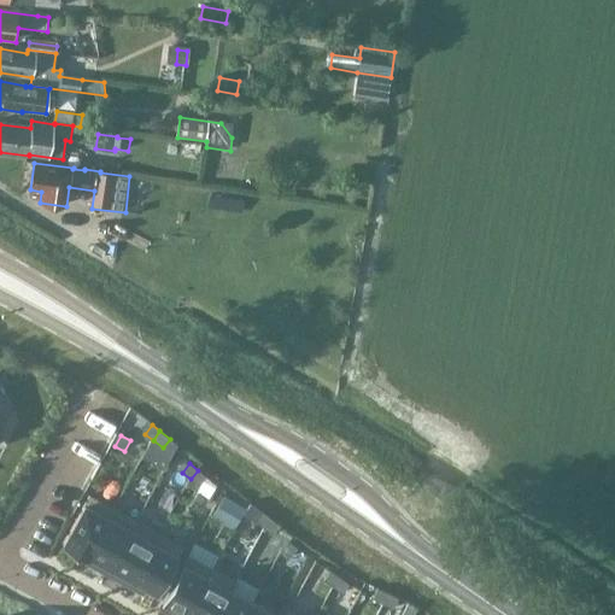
[(198,470),(191,479),(200,487),(208,478),(199,470),(198,470)]
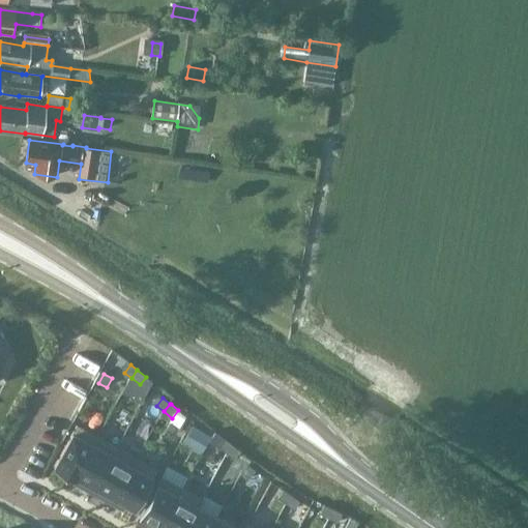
[(78,480),(78,479),(76,478),(98,438),(79,427),(56,468),(78,480)]
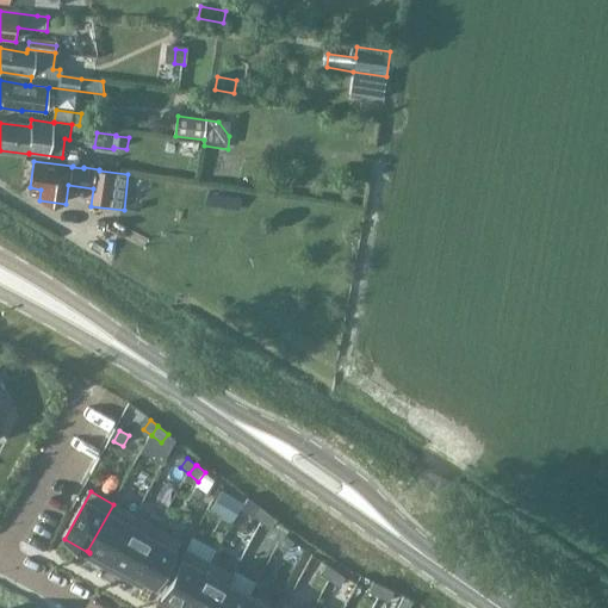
[(244,506),(224,492),(218,502),(239,515),(244,506)]
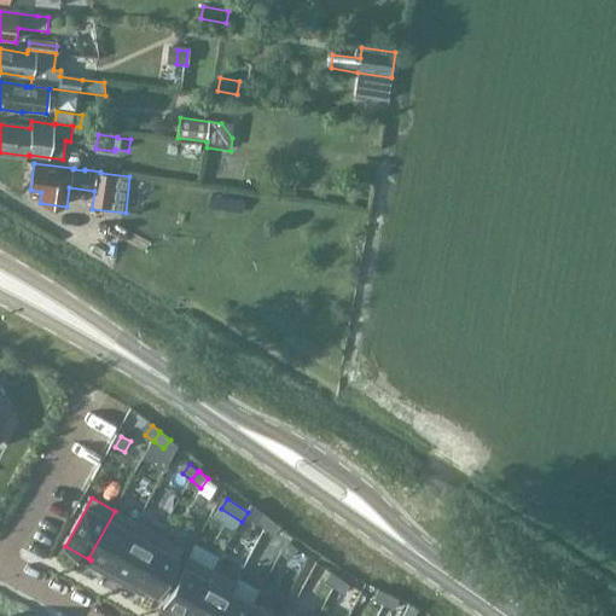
[(88,558),(91,559),(111,570),(138,523),(115,511),(88,558)]
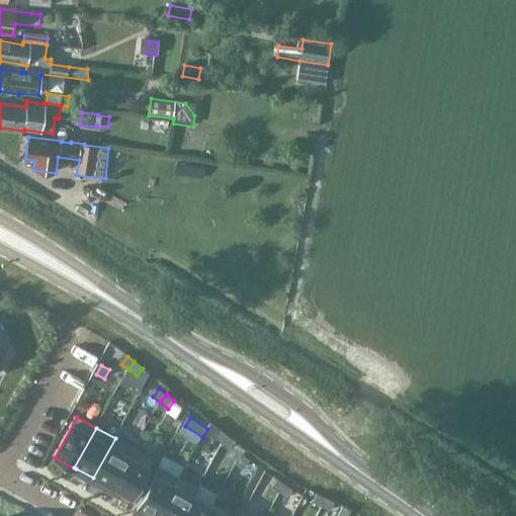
[(222,444),(228,436),(222,431),(216,439),(222,444)]
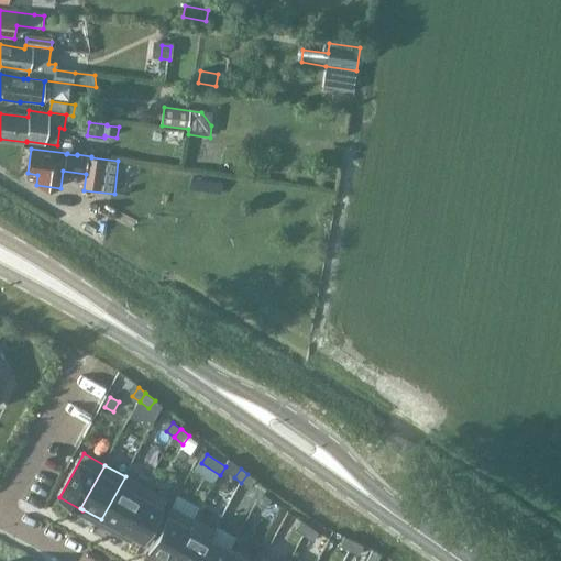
[(249,475),(248,474),(241,483),(250,491),(257,482),(249,475)]
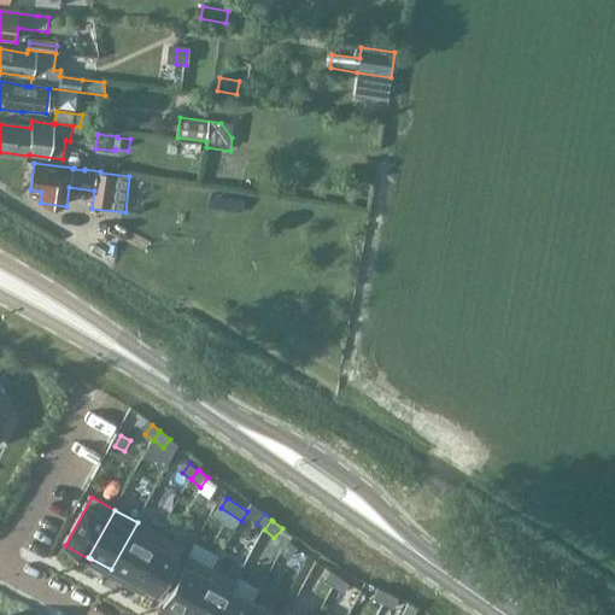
[(138,522),(111,569),(134,583),(159,536),(138,522)]
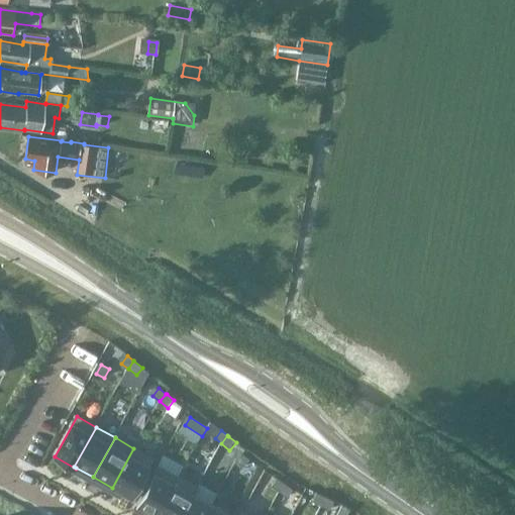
[(155,459),(133,448),(112,488),(133,499),(155,459)]
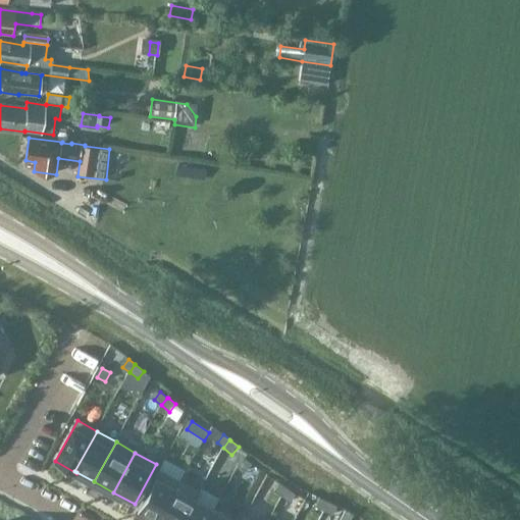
[(253,464),(245,458),(239,466),(247,472),(253,464)]
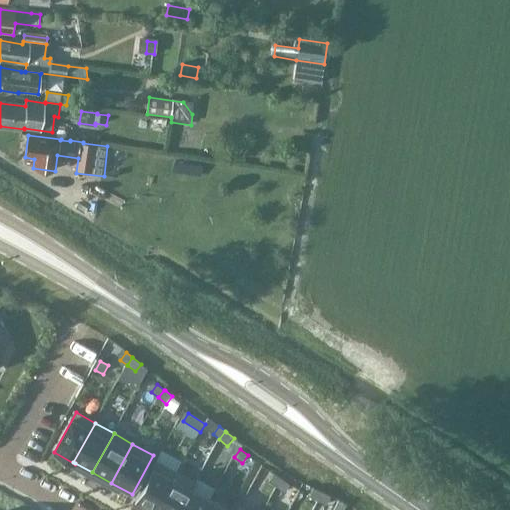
[(136,501),(151,509),(156,509),(176,472),(157,462),(136,501)]
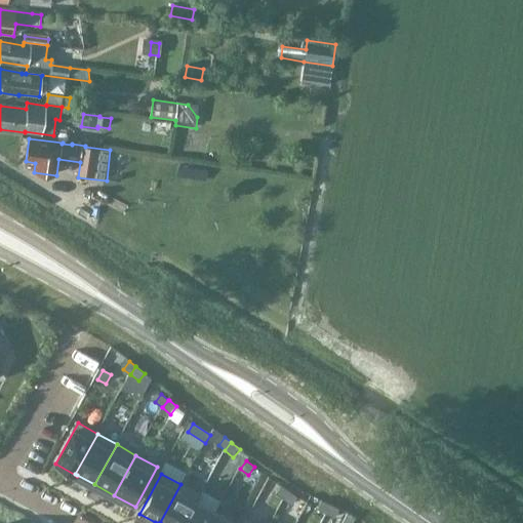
[(185,522),(195,505),(196,503),(197,504),(201,496),(180,484),(160,522),(185,522)]
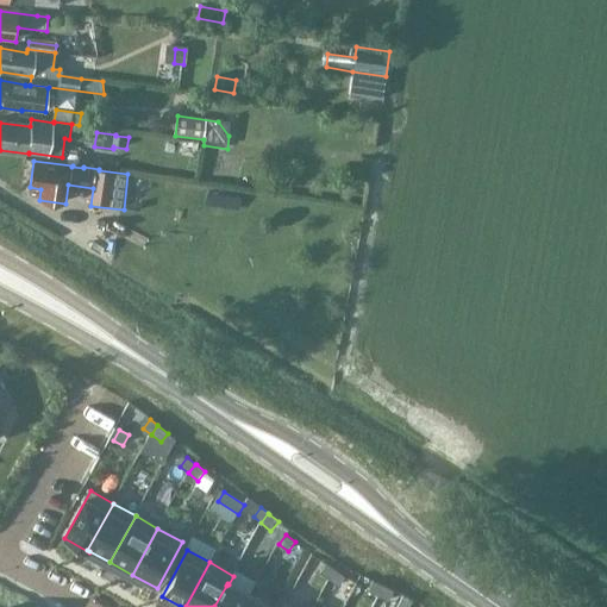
[(320,575),(329,581),(336,571),(327,565),(320,575)]
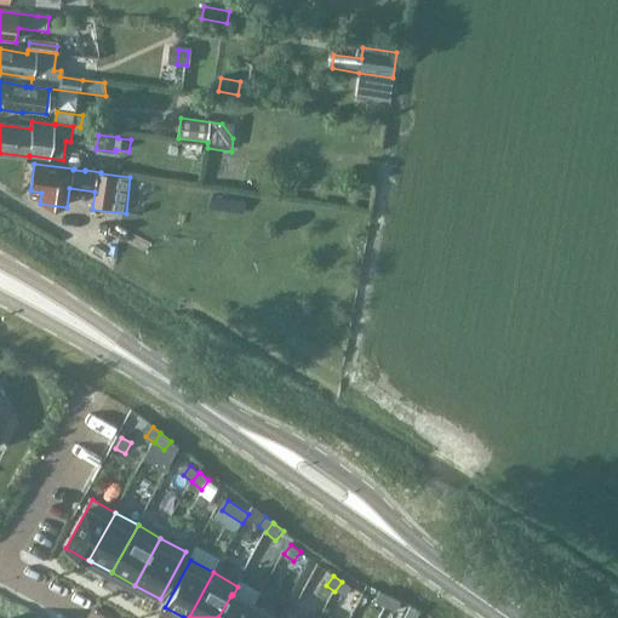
[(342,582),(335,591),(345,599),(353,589),(342,582)]
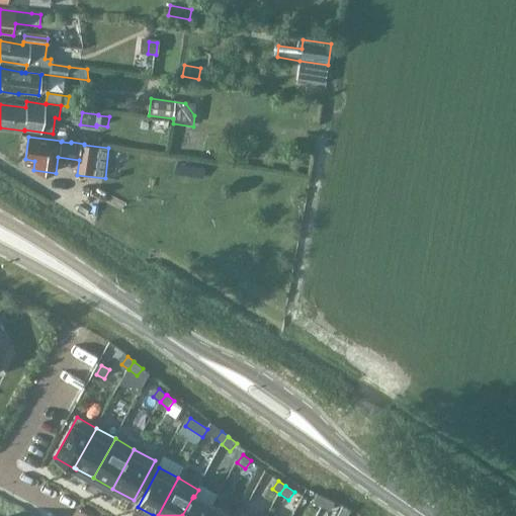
[(208,515),(212,507),(194,497),(193,496),(192,498),(182,515),(208,515)]
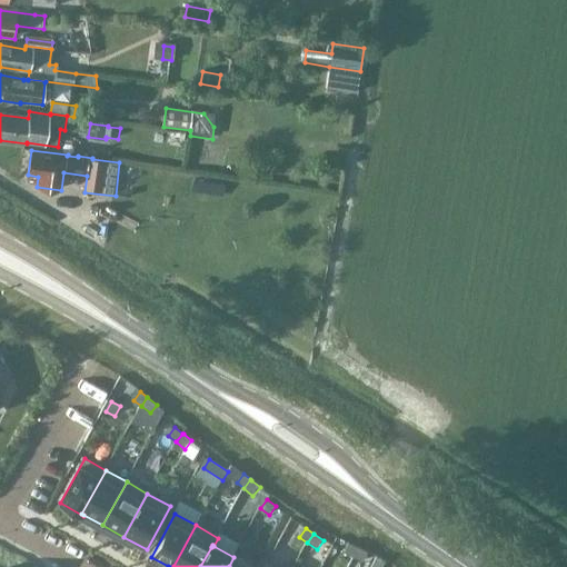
[(354,559),(358,549),(349,545),(345,555),(354,559)]
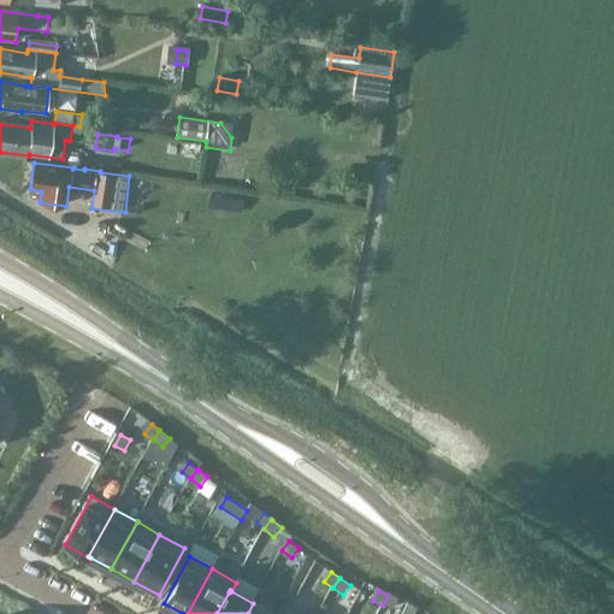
[(399,600),(388,595),(383,606),(394,610),(399,600)]
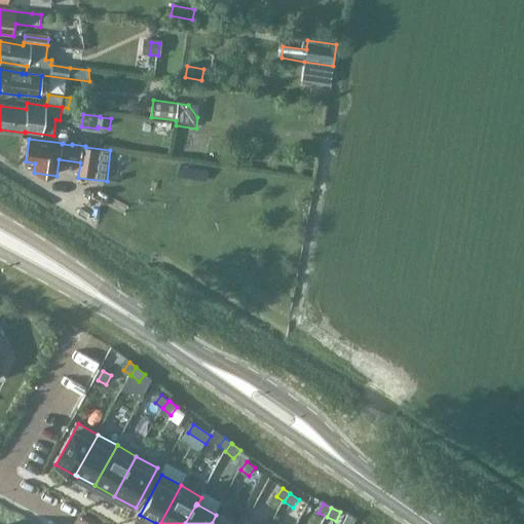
[(231,523),(216,515),(212,523),(231,523)]
